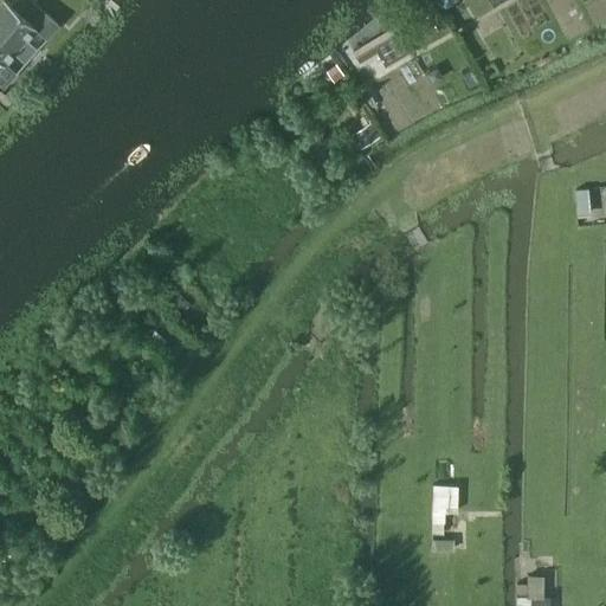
[(57,24),(30,0),(13,0),(10,5),(5,0),(0,0),(0,83),(2,85),(14,72),(2,62),(33,26),(45,37),(57,24)]
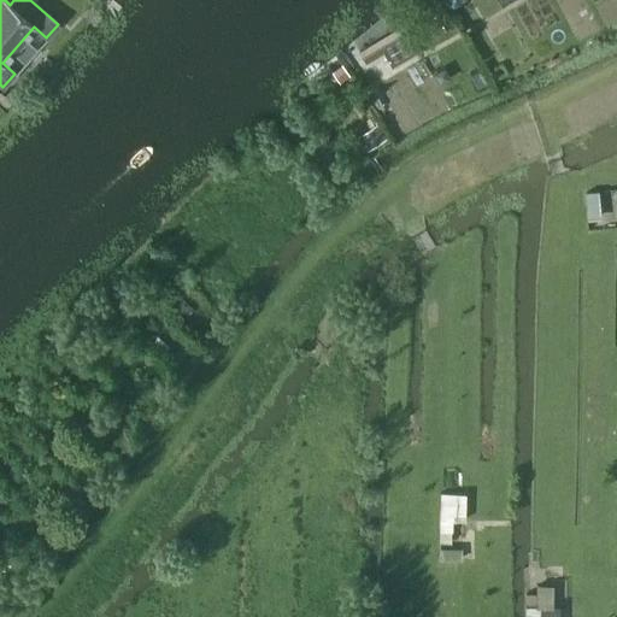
[(397,25),(357,52),(365,63),(381,53),(391,68),(415,52),(397,25)]
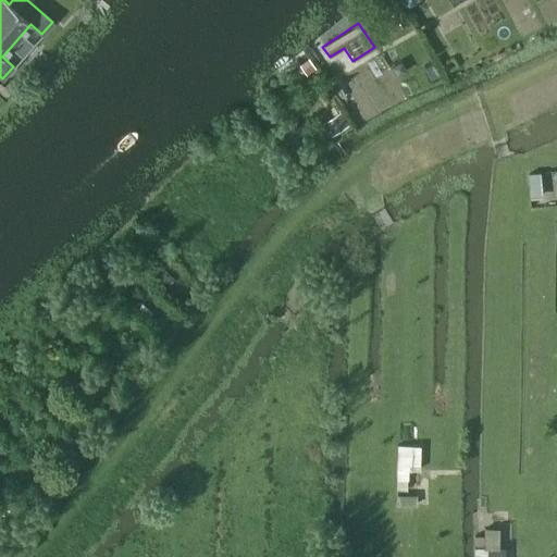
[(334,76),(325,82),(337,103),(346,98),(334,76)]
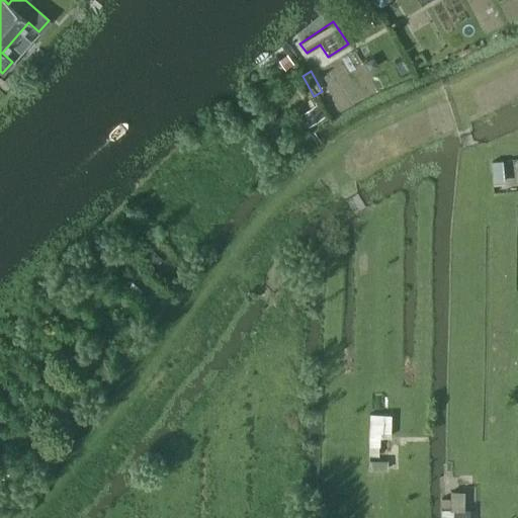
[(316,104),(299,115),(308,127),(324,116),(316,104)]
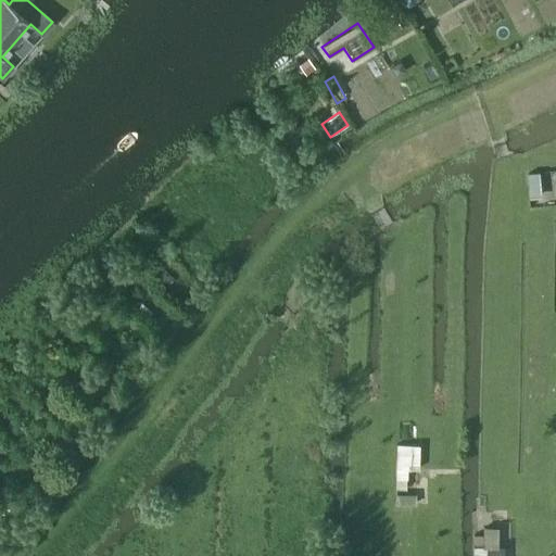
[(541,173),(529,174),(531,196),(542,194),(541,173)]
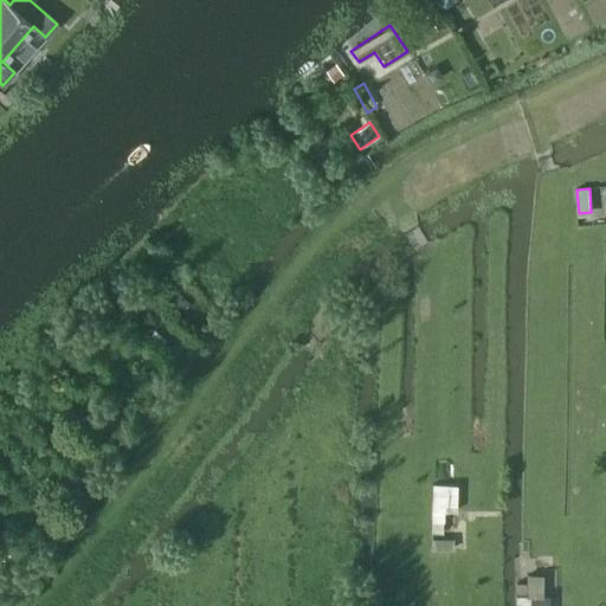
[(178,294),(167,305),(180,316),(191,303),(178,294)]
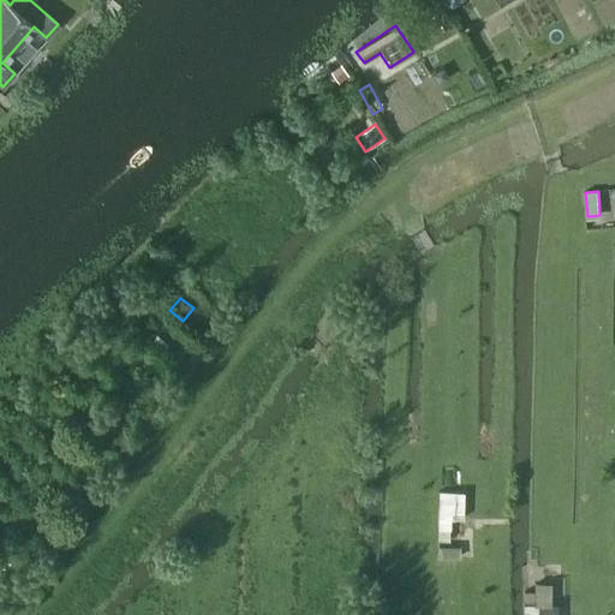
[(461,493),(439,493),(437,541),(448,542),(449,519),(460,519),(461,493)]
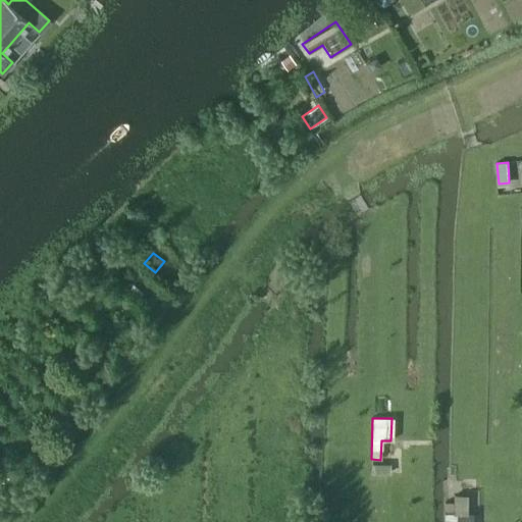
[(389,465),(371,464),(370,473),(389,474),(389,465)]
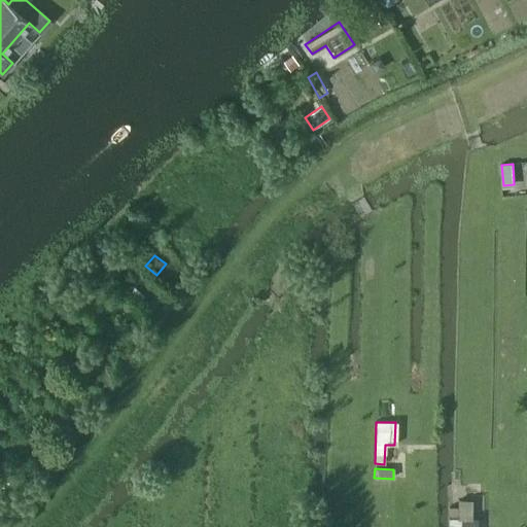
[(458,507),(450,507),(449,526),(476,526),(477,519),(472,519),(471,501),(458,501),(458,507)]
